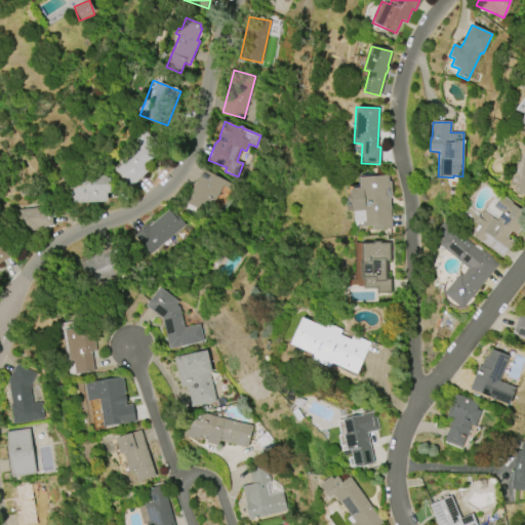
[(160,157),(153,149),(156,146),(148,136),(112,168),(128,186),(160,157)]
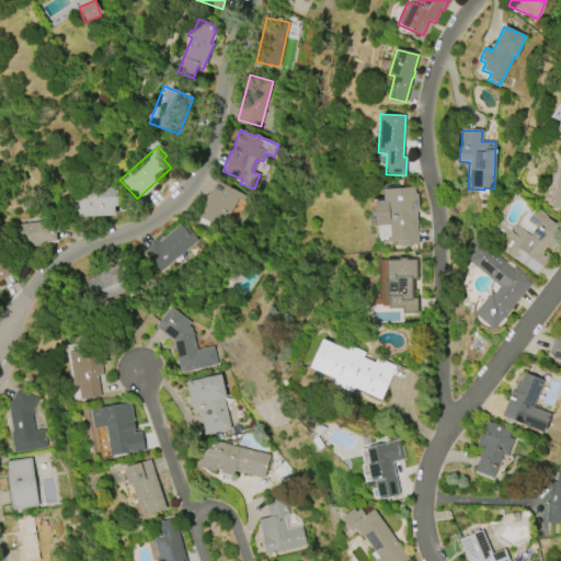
[(198,217),(216,181),(250,198),(247,204),(238,199),(221,229),(198,217)]
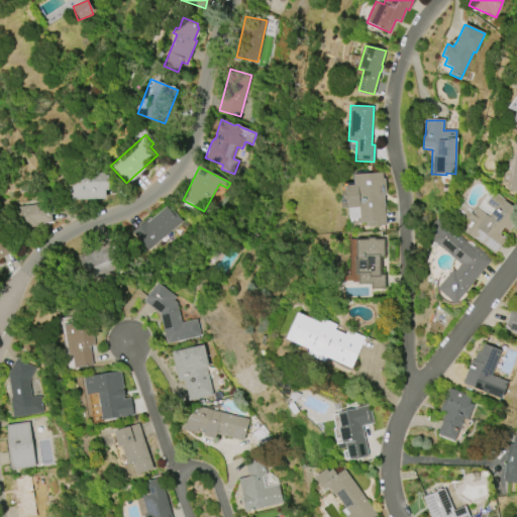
[(385,179),(386,195),(384,195),(386,225),(367,226),(367,222),(356,223),(355,218),(348,219),(347,209),(346,209),(345,186),(353,185),(352,175),(382,173),(382,179),(385,179)]
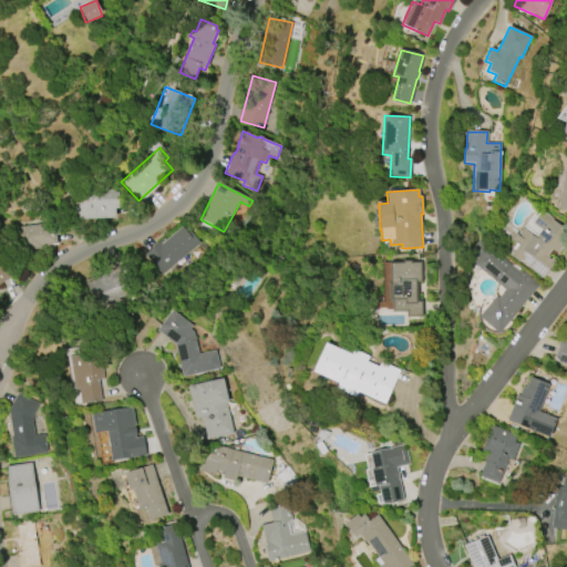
[(119,218),(117,191),(73,193),(74,220),(119,218)]
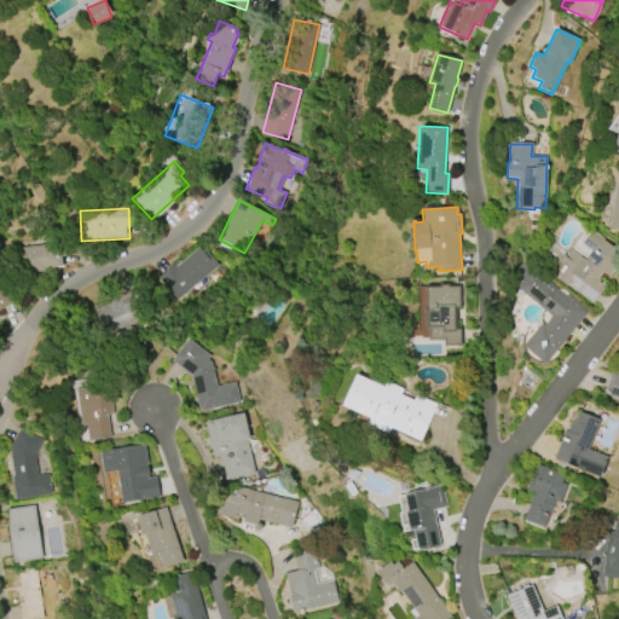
[(593,305),(567,285),(566,287),(556,279),(559,277),(556,276),(563,266),(557,261),(562,255),(565,256),(585,231),(588,233),(591,230),(618,252),(618,264),(608,277),(602,272),(596,278),(606,287),(593,305)]
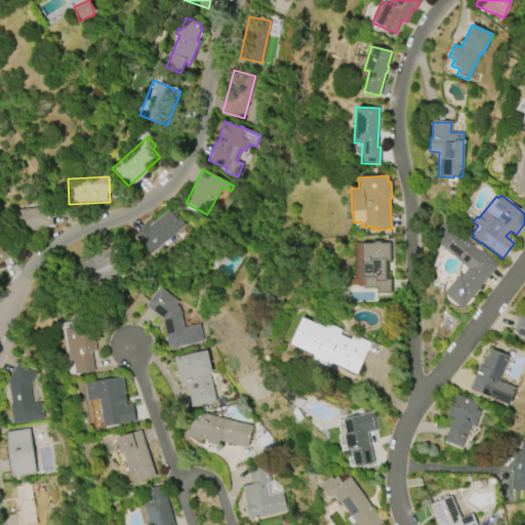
[(16,209),(17,231),(52,229),(51,207),(16,209)]
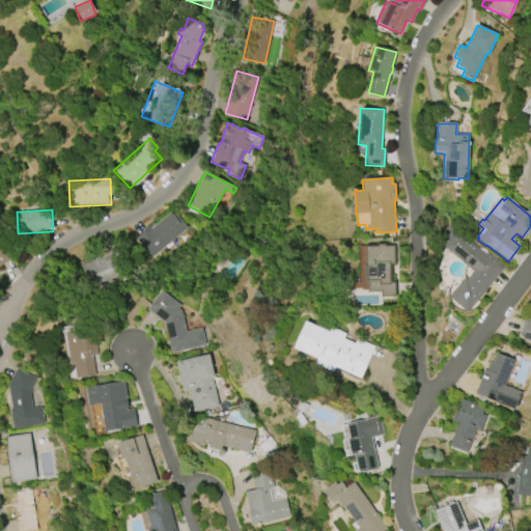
[(187,227),(150,259),(134,240),(152,224),(155,226),(170,212),(175,219),(177,217),(187,227)]
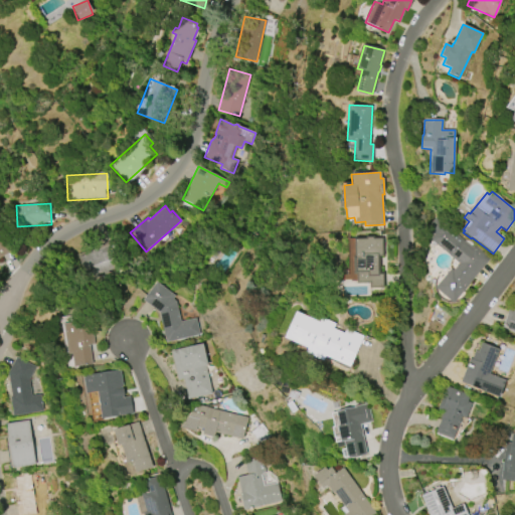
[(436,216),(472,246),(474,244),(490,259),(453,303),(435,288),(451,269),(453,271),(459,264),(421,232),(436,216)]
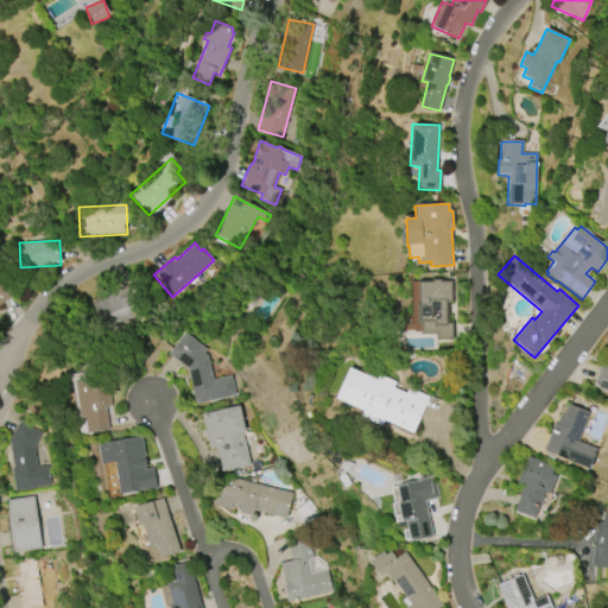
[(0,304),(13,297),(0,273),(0,304)]
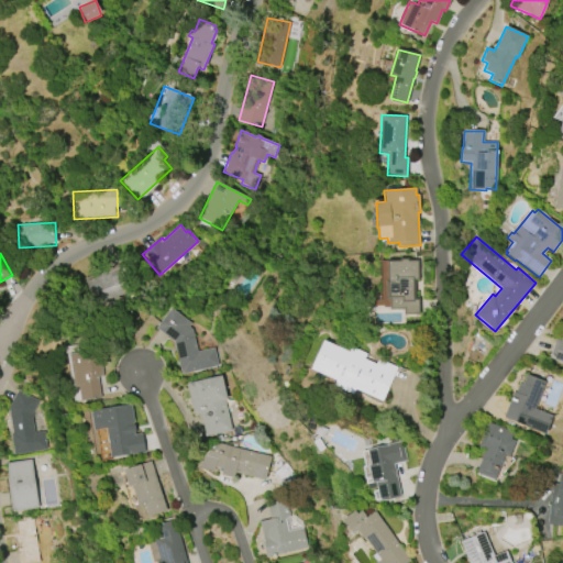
[(386,300),(386,280),(387,280),(387,261),(399,261),(399,258),(408,258),(409,261),(419,260),(419,280),(415,280),(415,298),(420,298),(420,315),(404,316),(404,309),(389,310),(389,300),(386,300)]
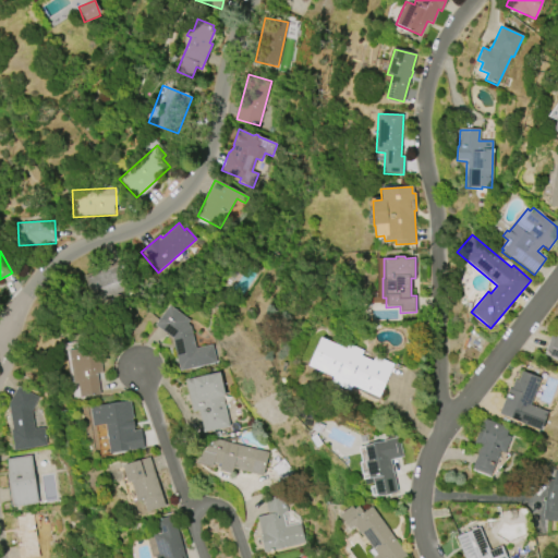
[(87,279),(119,266),(129,290),(97,303),(87,279)]
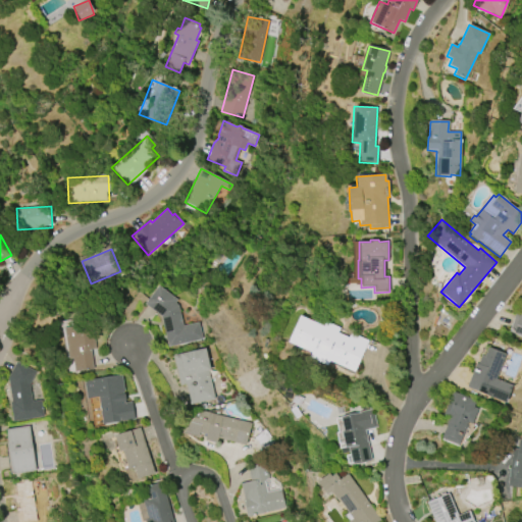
[(145,304),(158,285),(176,300),(174,303),(177,305),(183,326),(198,322),(202,340),(168,347),(161,316),(145,304)]
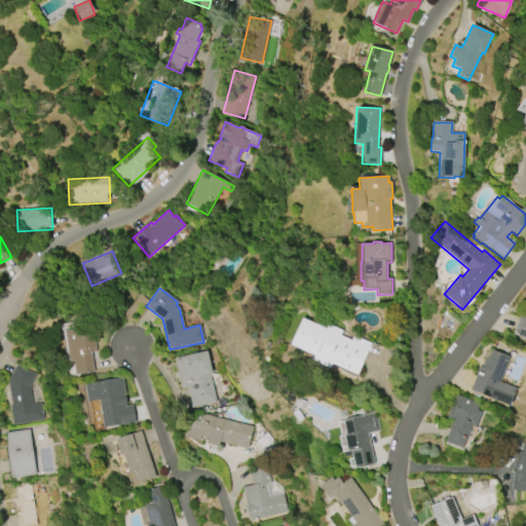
[(525,338),(513,334),(519,316),(523,317),(525,309),(525,338)]
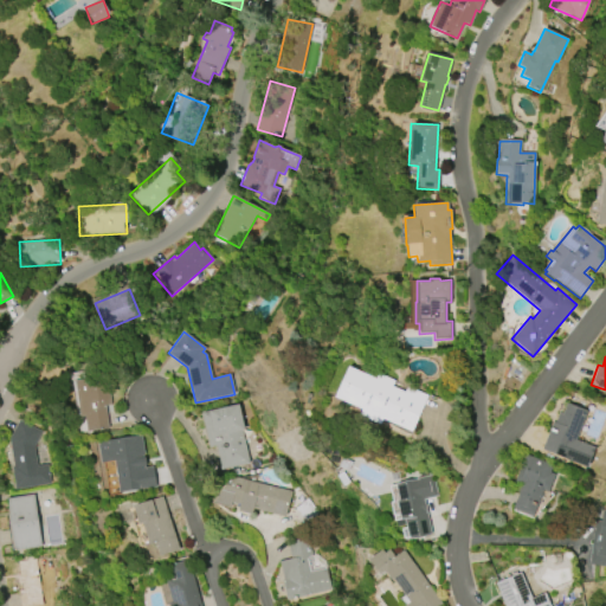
[(411,432),(382,419),(380,424),(359,414),(361,410),(334,398),(348,367),(375,379),(378,374),(394,381),(392,387),(404,393),(406,387),(427,397),(411,432)]
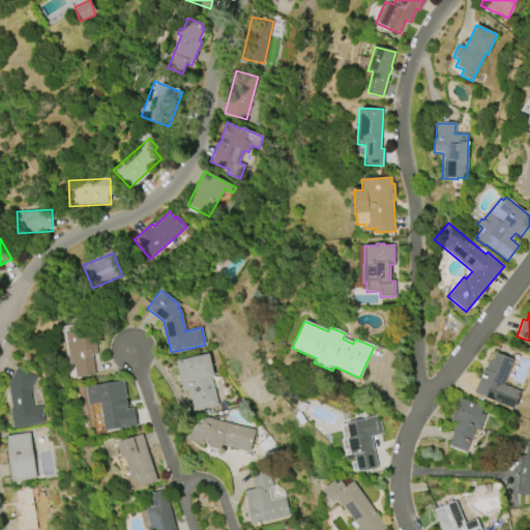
[(65,333),(93,329),(97,355),(92,356),(94,375),(76,378),(74,363),(69,364),(65,333)]
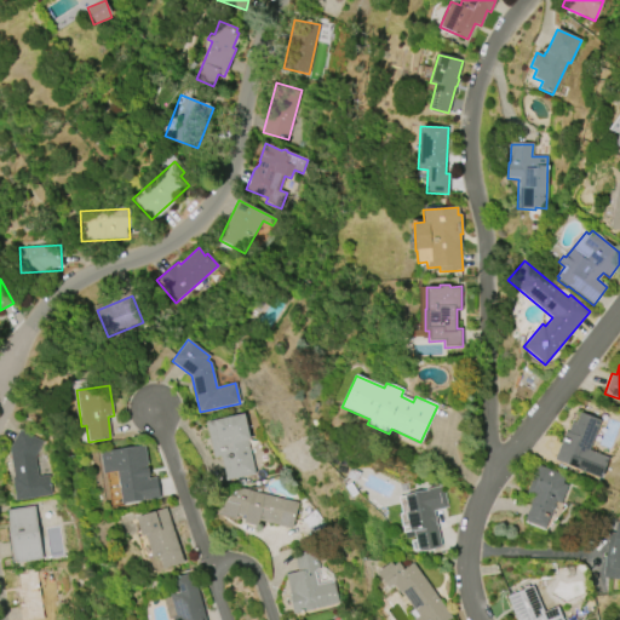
[(248,440),(246,441),(254,474),(225,481),(220,458),(213,459),(205,422),(242,413),(248,440)]
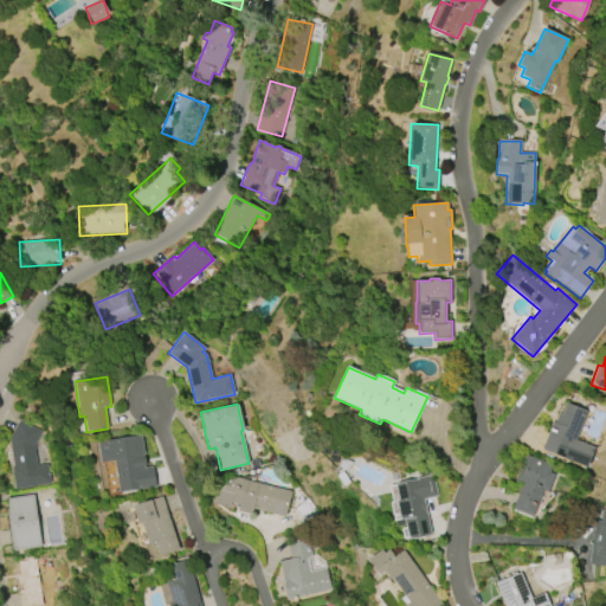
[(566,404),(587,411),(577,440),(594,447),(587,468),(565,461),(566,458),(542,450),(552,421),(554,423),(559,413),(562,414),(566,404)]
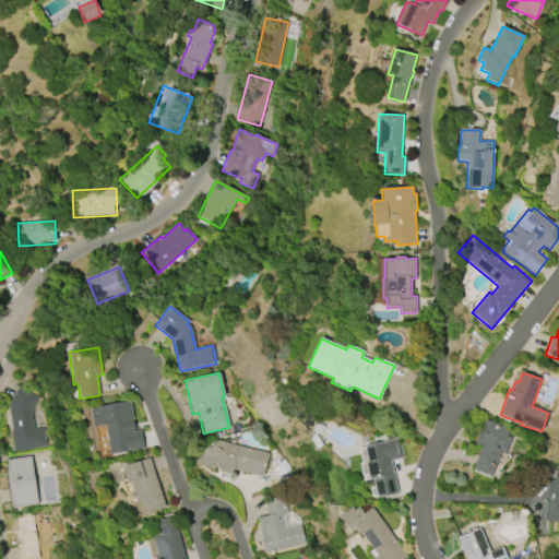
[(46,447),(14,451),(11,431),(12,431),(9,405),(18,388),(38,397),(31,413),(33,430),(44,429),(46,447)]
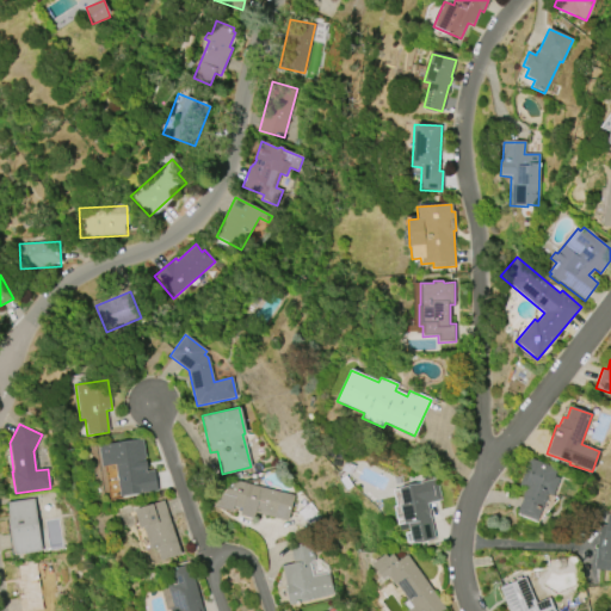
[(142,439),(148,470),(154,469),(158,491),(121,497),(115,466),(102,468),(98,446),(142,439)]
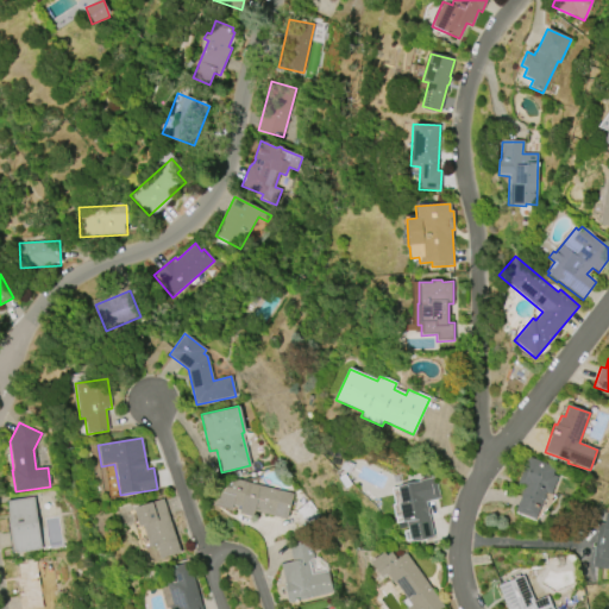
[(546,493),(535,519),(515,512),(521,496),(520,495),(523,487),(518,484),(528,457),(554,468),(552,475),(558,477),(550,495),(546,493)]
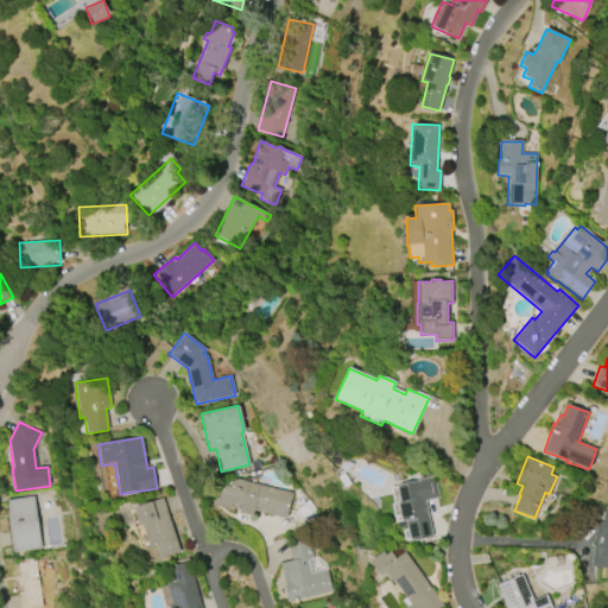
[(425,501),(432,536),(410,542),(405,521),(401,521),(398,502),(400,502),(397,486),(417,481),(417,480),(435,476),(438,499),(425,501)]
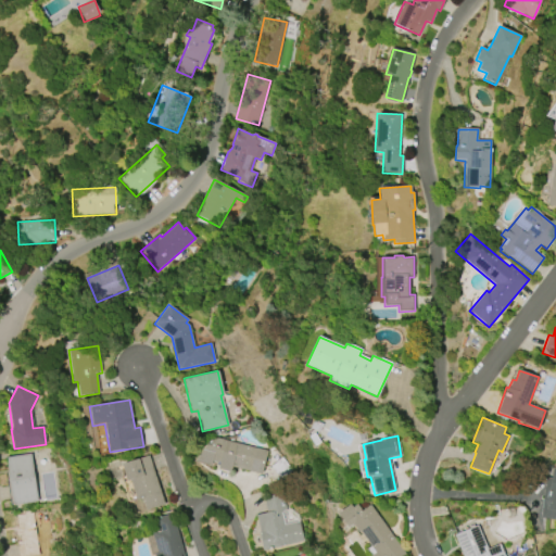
[(266,452),(261,475),(232,467),(230,472),(217,469),(219,463),(212,460),(211,465),(196,462),(206,444),(210,444),(212,440),(217,439),(266,452)]
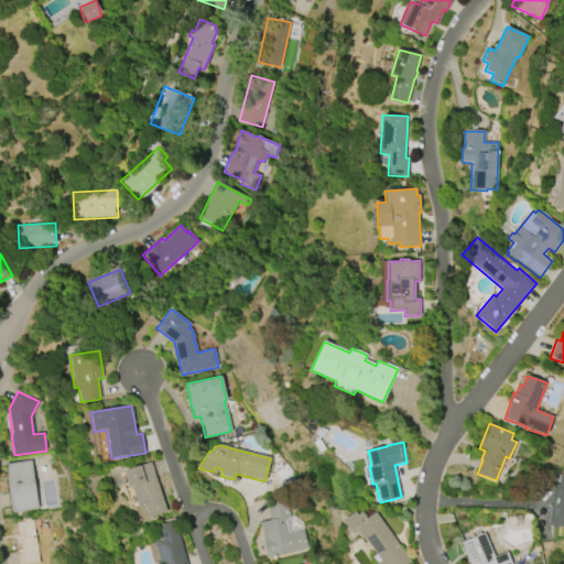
[(31,461),(39,509),(14,513),(7,465),(31,461)]
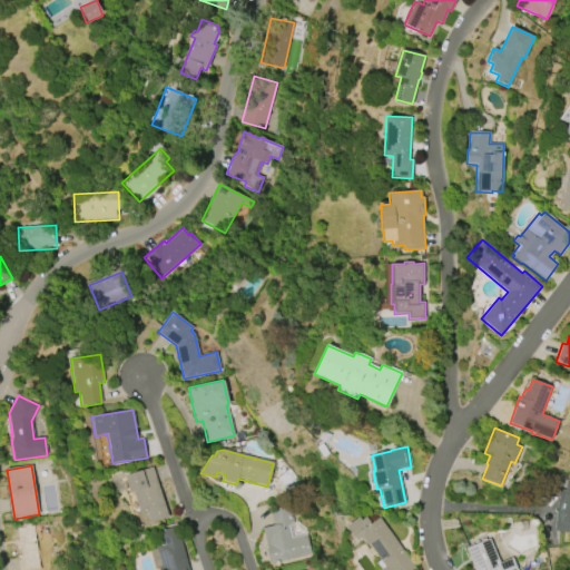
[(133,492),(130,493),(125,477),(151,467),(169,518),(150,523),(146,511),(140,513),(133,492)]
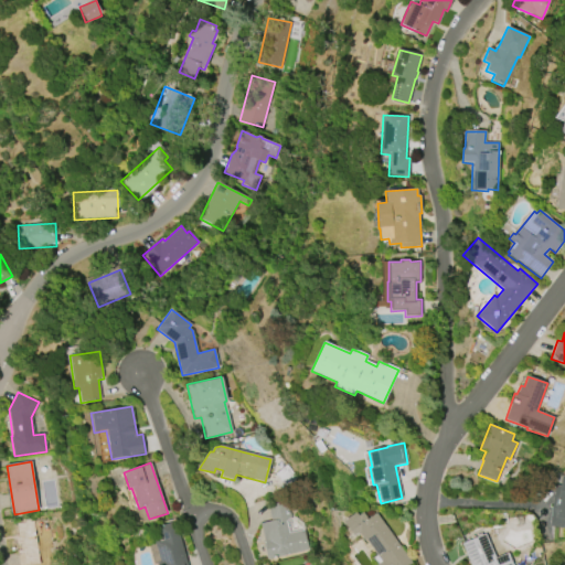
[(285,488),(275,473),(286,465),(297,478),(285,488)]
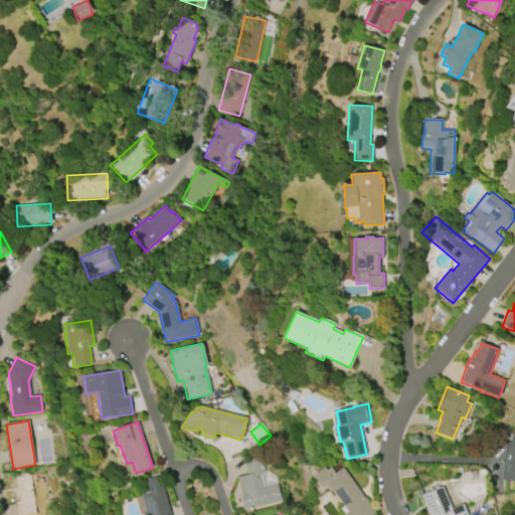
[(514,482),(500,480),(506,443),(510,444),(512,434),(514,434),(514,482)]
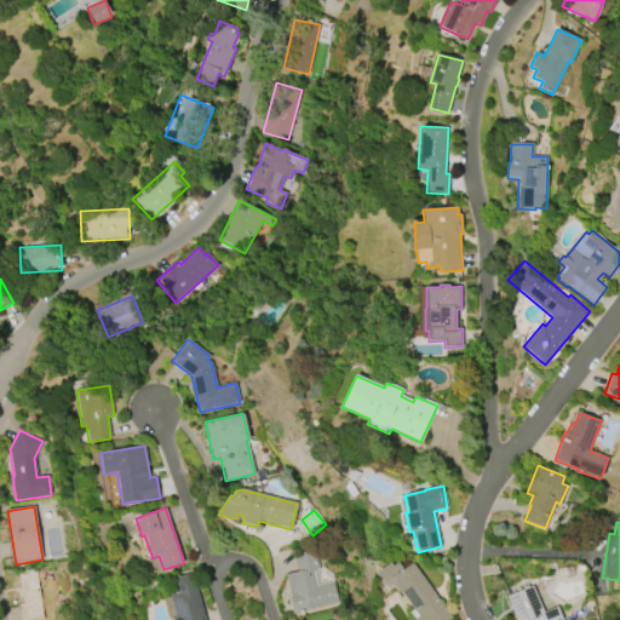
[(338,603),(293,614),(288,593),(290,593),(285,574),(297,572),(293,555),(315,550),(319,568),(323,568),(332,574),(338,603)]
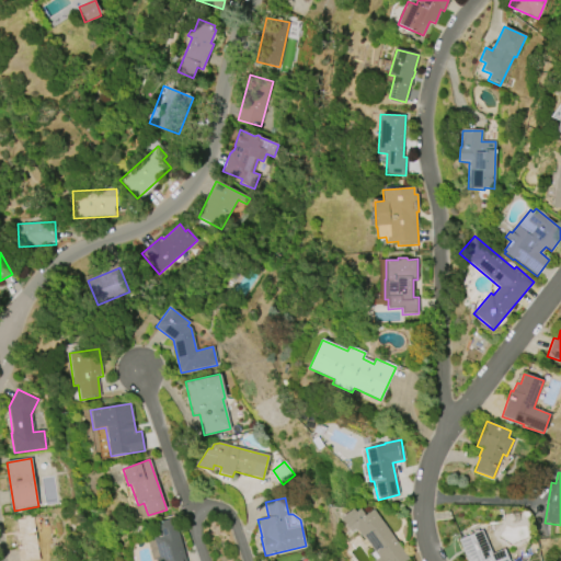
[(375,560),(378,559),(363,536),(362,537),(356,528),(351,533),(341,517),(353,510),(355,513),(359,510),(364,516),(374,510),(409,559),(405,560),(375,560)]
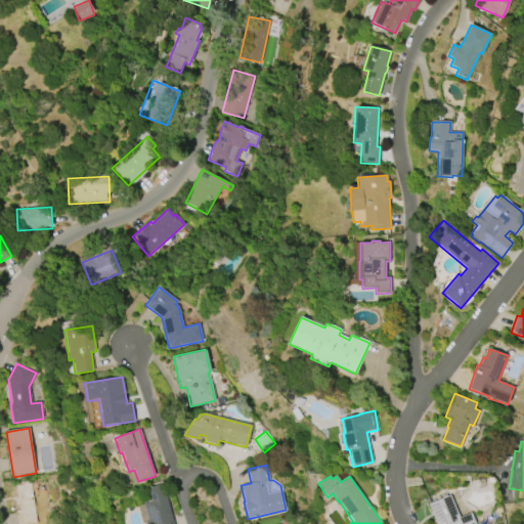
[(32,483),(38,523),(16,523),(13,505),(15,504),(13,486),(32,483)]
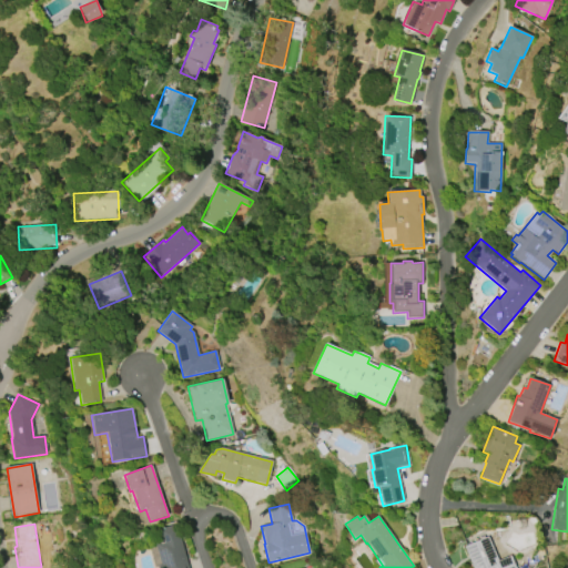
[(189,567),(159,567),(159,565),(155,566),(150,548),(156,546),(155,543),(161,541),(158,530),(176,525),(189,567)]
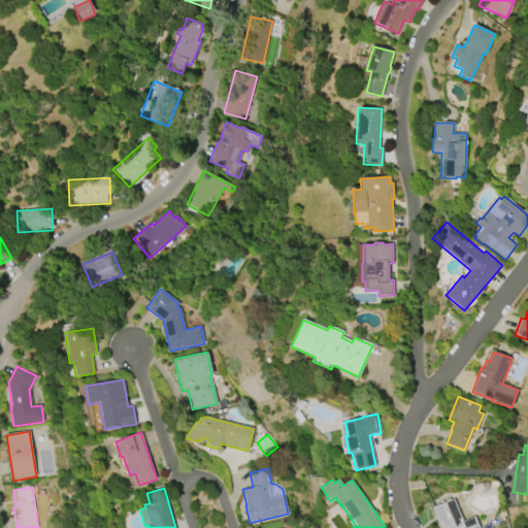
[(453,498),(462,522),(474,517),(479,527),(439,527),(431,507),(453,498)]
